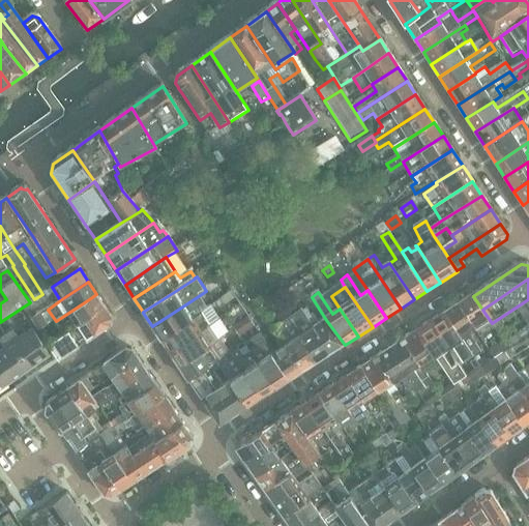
[(56,321),(55,322),(59,329),(74,320),(78,326),(105,308),(96,294),(89,299),(56,321)]
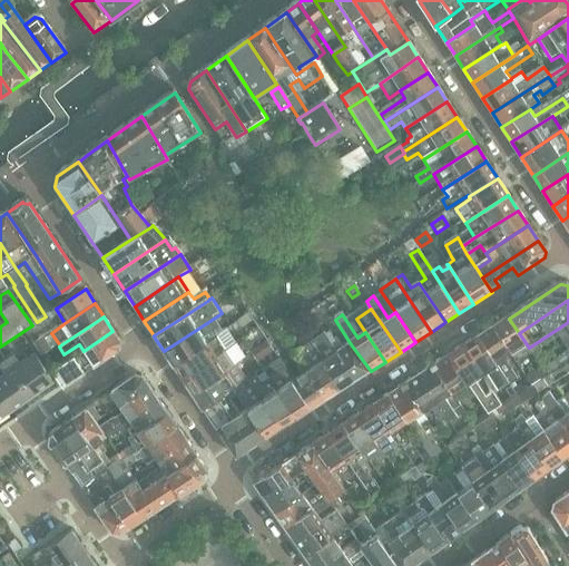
[(249,316),(238,323),(243,330),(254,323),(249,316)]
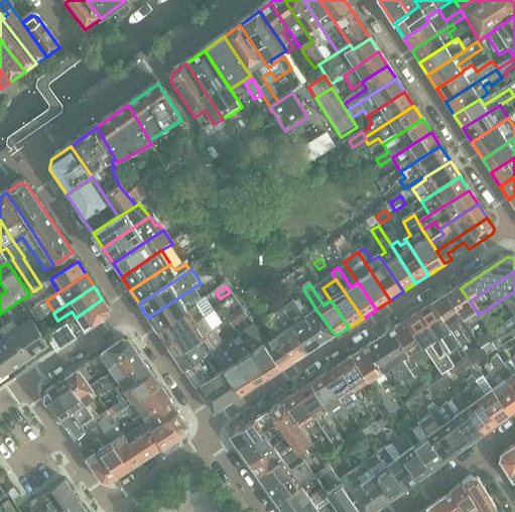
[(461,288),(446,297),(463,323),(478,346),(491,337),(491,336),(487,329),(488,329),(479,314),(470,301),(461,288)]
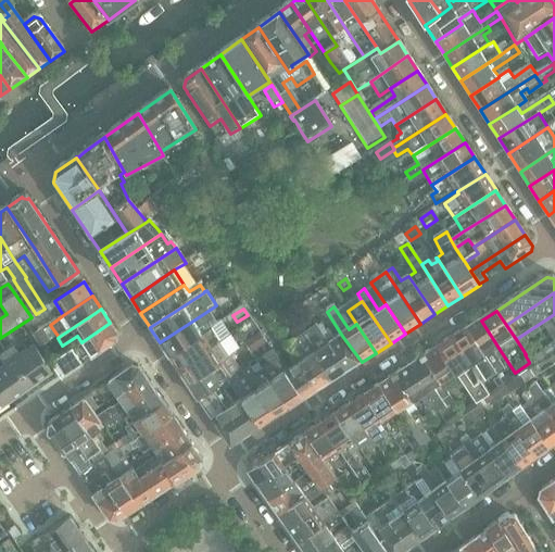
[(203,314),(160,342),(168,358),(169,358),(212,329),(215,327),(210,320),(207,322),(203,314)]
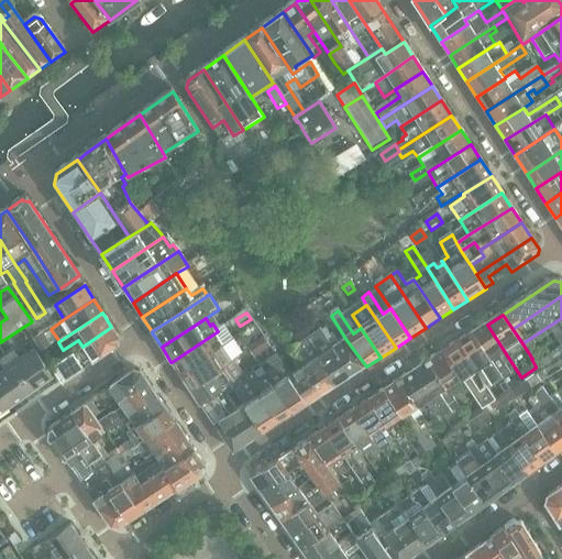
[(536,346),(553,333),(559,341),(561,339),(561,318),(522,343),(532,359),(537,355),(532,348),(536,346)]
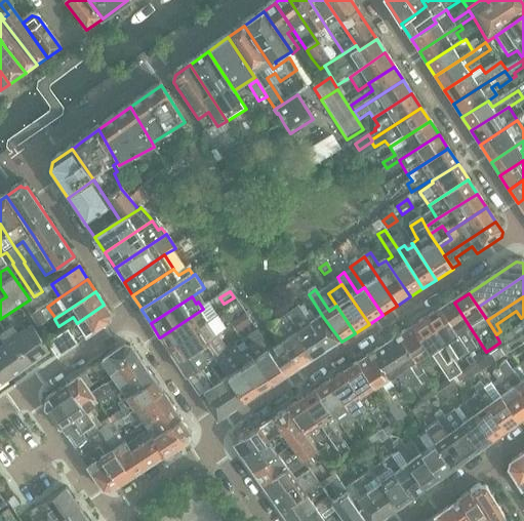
[(465,331),(471,328),(454,303),(440,311),(471,356),(477,352),(465,331)]
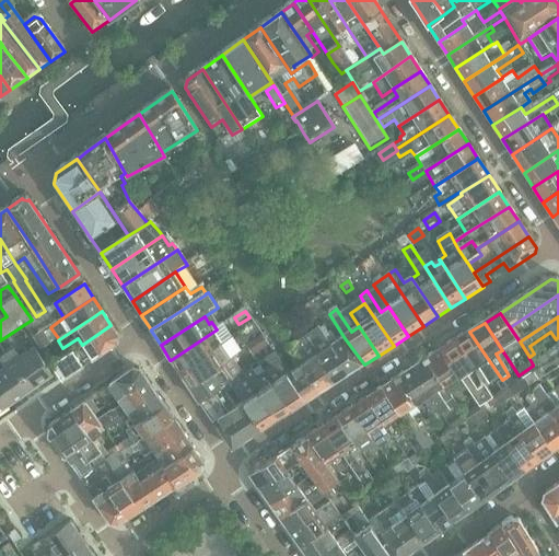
[(82,345),(82,346),(50,367),(62,382),(117,345),(117,344),(118,338),(118,337),(111,325),(82,345)]
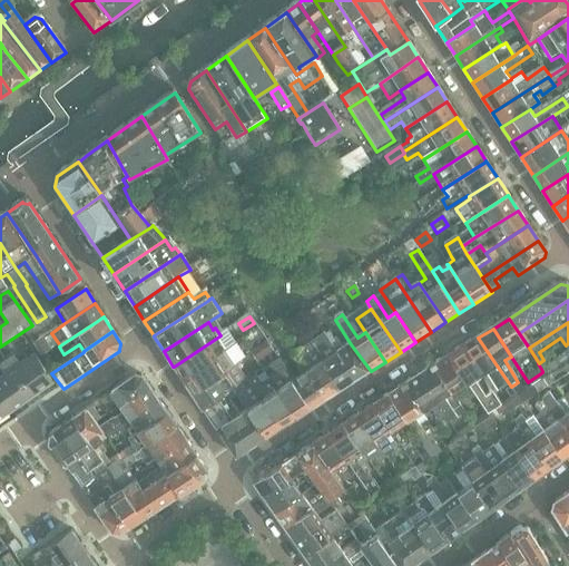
[(331,334),(325,338),(330,343),(355,381),(371,371),(351,344),(344,349),(337,340),(335,342),(331,334)]
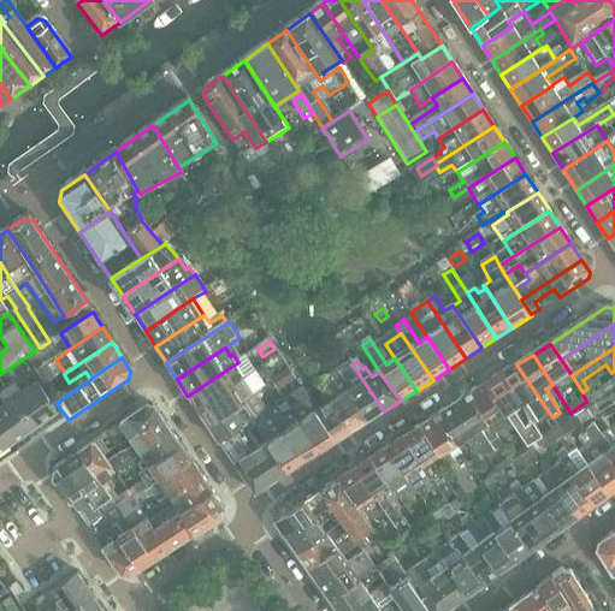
[(235,365),(188,396),(197,411),(244,380),(235,365)]
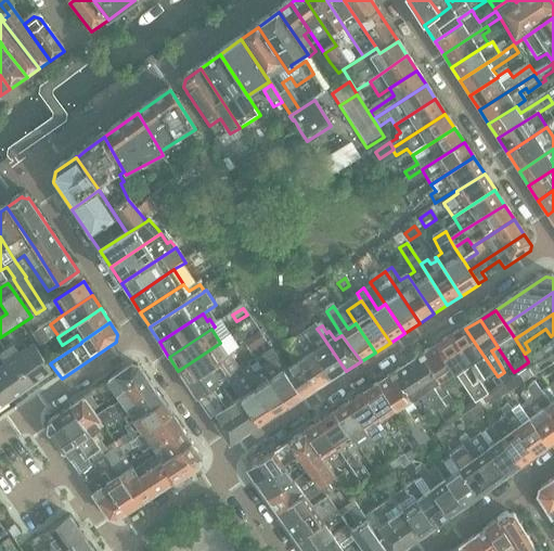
[(465,329),(451,338),(469,364),(476,360),(489,380),(497,375),(497,377),(498,376),(465,329)]
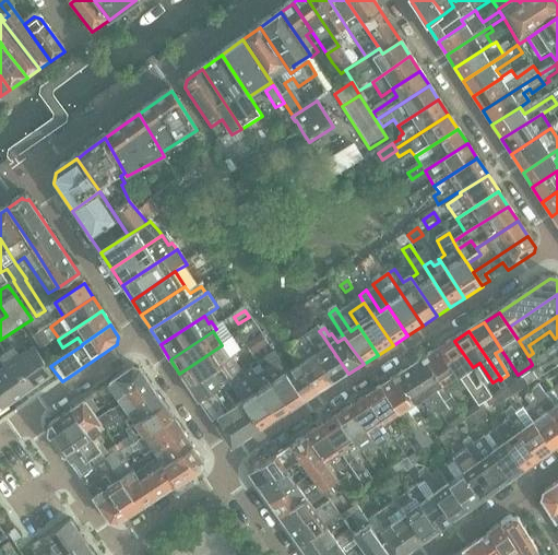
[(40,332),(33,338),(42,351),(49,346),(40,332)]
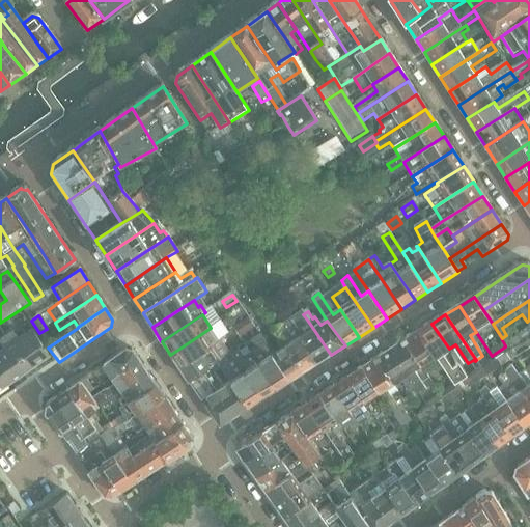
[(294,326),(291,327),(317,364),(331,355),(307,320),(300,325),(299,323),(294,326)]
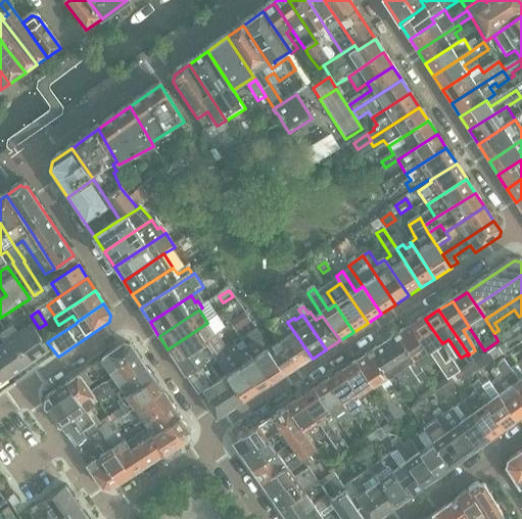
[(521,315),(519,317),(521,320),(521,324),(499,339),(503,346),(521,334),(521,315)]
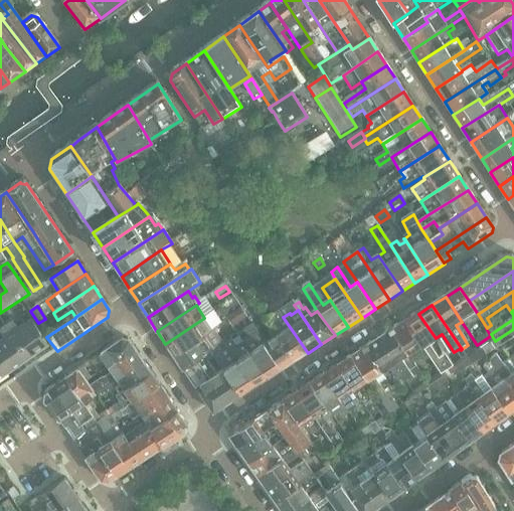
[(282,311),(266,321),(277,337),(278,337),(294,362),(308,353),(283,317),(285,316),(282,311)]
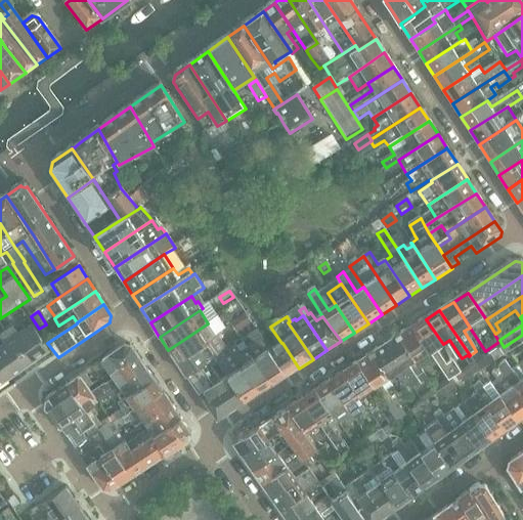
[(247,317),(231,328),(237,336),(253,326),(247,317)]
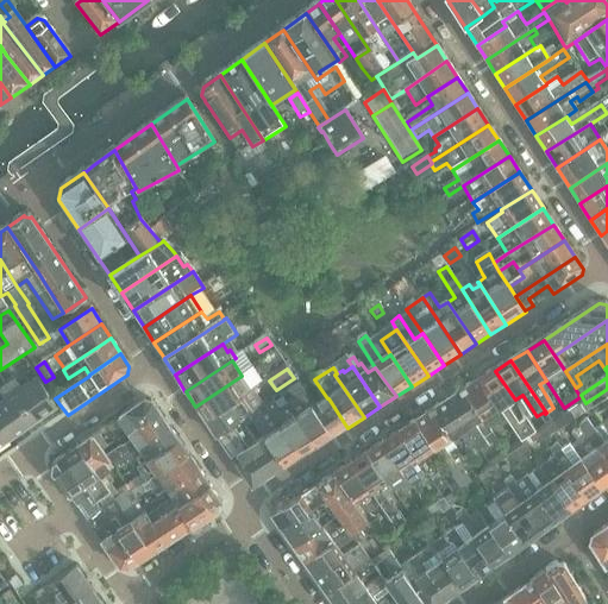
[(495,371),(478,382),(509,425),(522,445),(538,435),(527,420),(520,425),(507,406),(515,400),(495,371)]
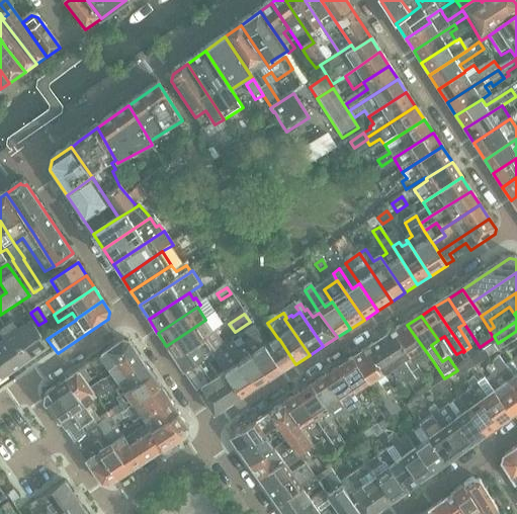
[(175,359),(214,333),(205,320),(166,346),(175,359)]
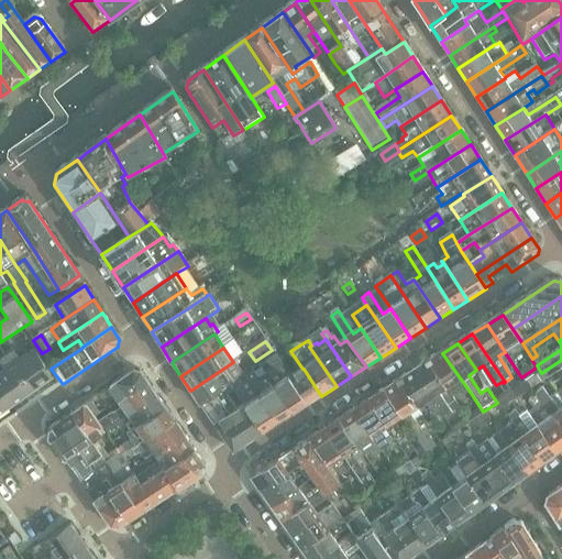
[(14,354),(7,360),(36,403),(58,387),(53,381),(54,380),(35,352),(20,363),(14,354)]
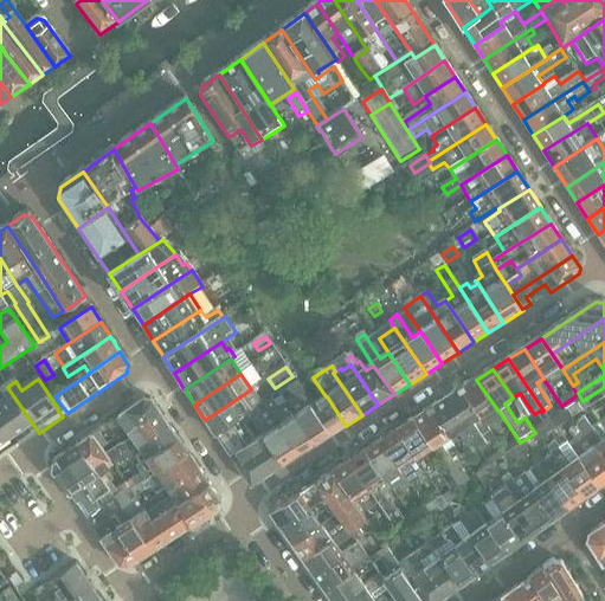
[(476,380),(461,391),(488,431),(496,425),(499,428),(507,422),(476,380)]
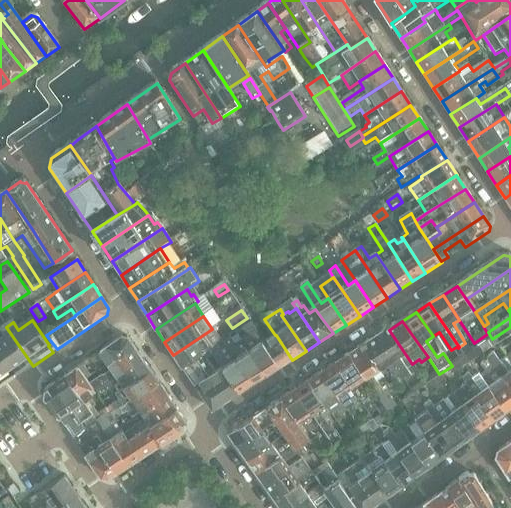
[(242,342),(249,353),(266,377),(280,368),(263,343),(251,324),(250,325),(251,326),(244,330),(249,338),(242,342)]
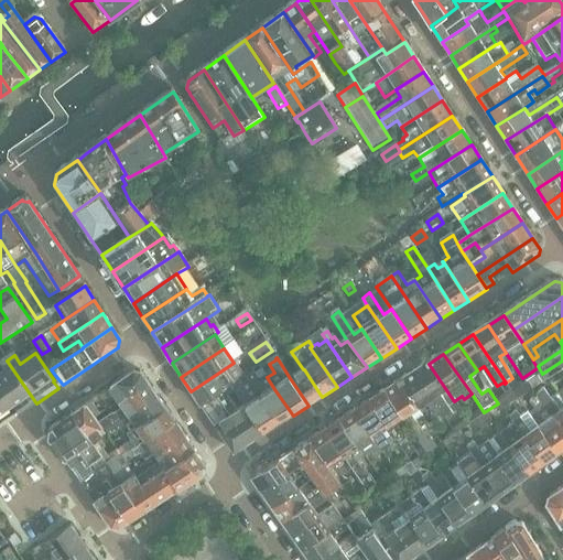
[(0,365),(6,374),(0,377),(0,396),(15,418),(36,404),(7,361),(0,365)]
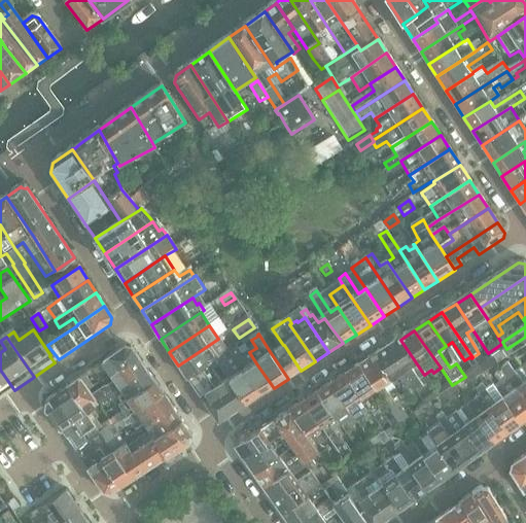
[(218,339),(178,365),(187,380),(202,370),(215,361),(223,356),(228,353),(221,343),(223,341),(220,337),(218,339)]
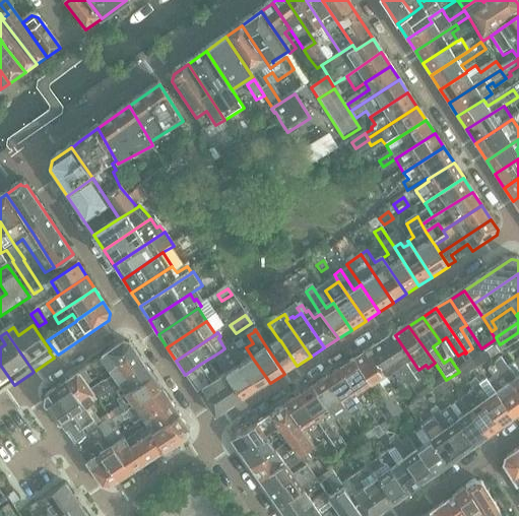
[(518,332),(500,344),(505,351),(518,342),(518,332)]
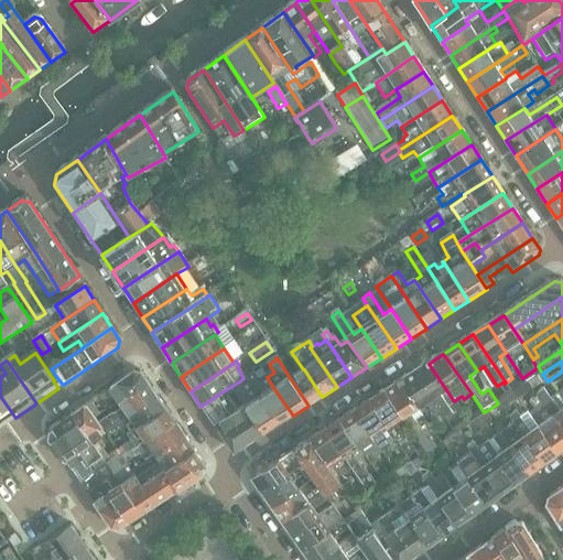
[(429,364),(414,374),(457,437),(472,427),(465,418),(454,401),(429,364)]
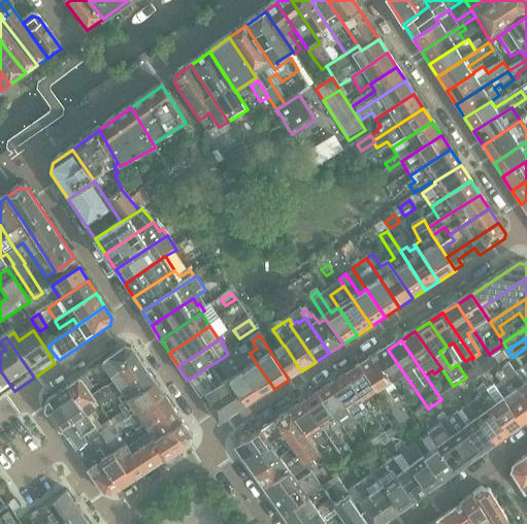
[(502,345),(489,354),(493,360),(487,364),(483,358),(475,363),(480,368),(466,378),(471,385),(485,375),(486,377),(500,367),(499,367),(514,358),(513,357),(507,350),(503,342),(502,344),(502,345)]
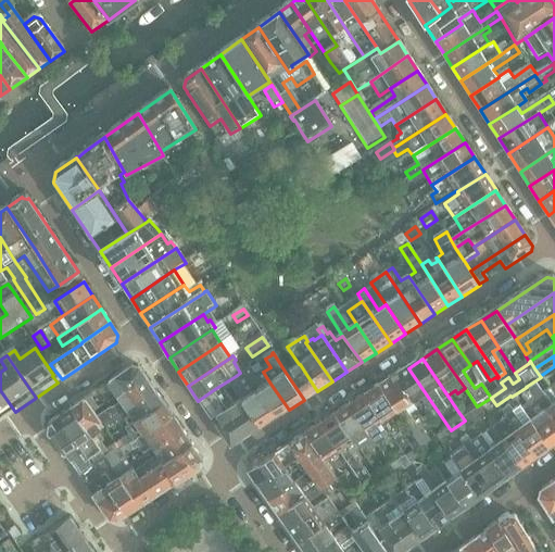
[(317,391),(300,364),(299,364),(297,366),(286,373),(304,400),(314,393),(317,391)]
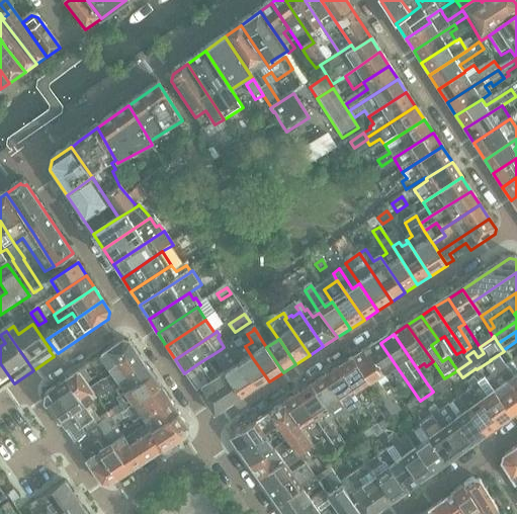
[(123,342),(92,364),(100,376),(108,370),(109,370),(136,352),(130,343),(123,342)]
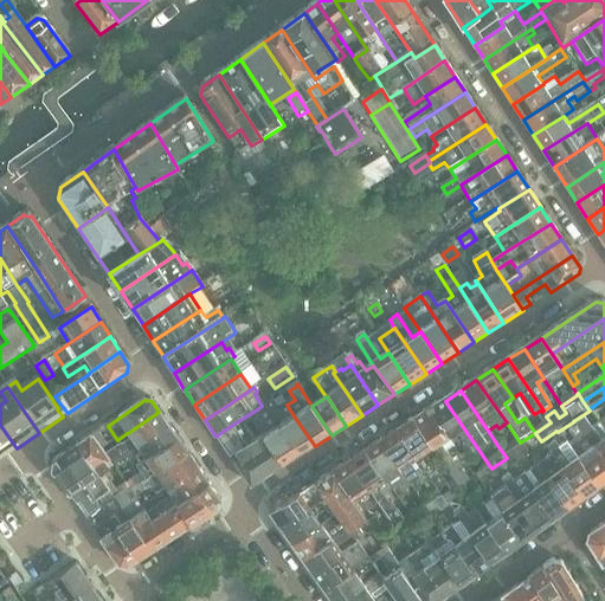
[(271,400),(263,405),(278,428),(280,427),(300,457),(315,446),(295,418),(287,405),(278,411),(271,400)]
